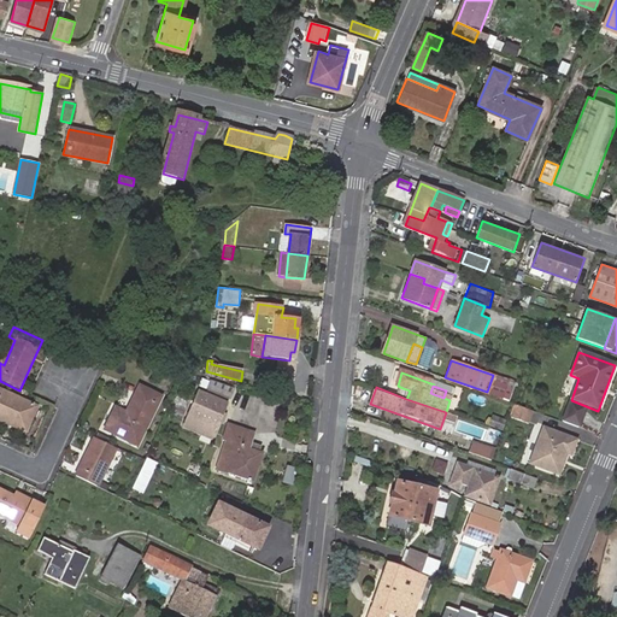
[(137,447),(152,418),(162,399),(139,388),(129,407),(125,415),(115,410),(105,432),(137,447)]
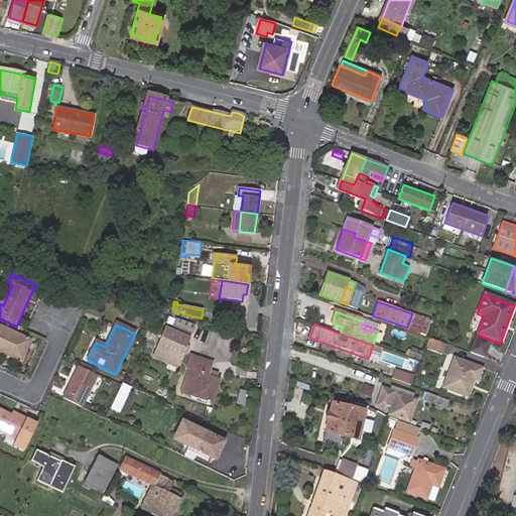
[(206,329),(188,325),(187,331),(205,334),(206,329)]
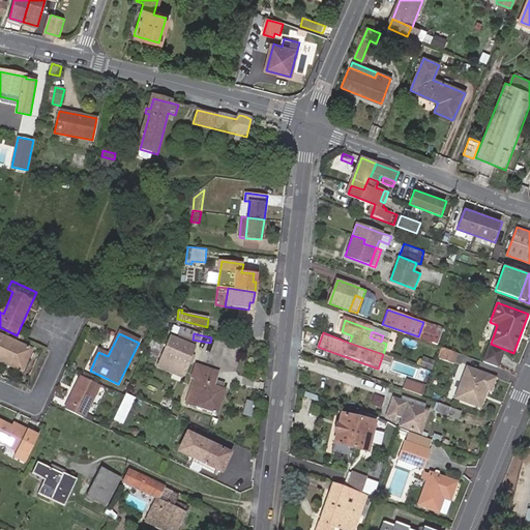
[(0,361),(21,372),(31,350),(0,335),(0,361)]
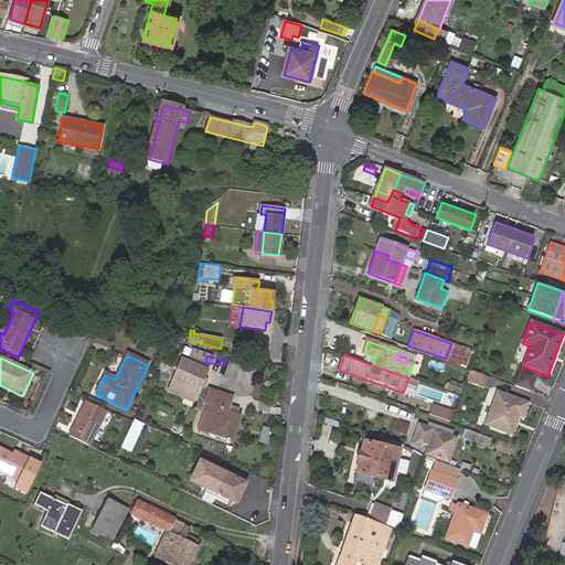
[(168,394),(194,405),(210,371),(183,359),(168,394)]
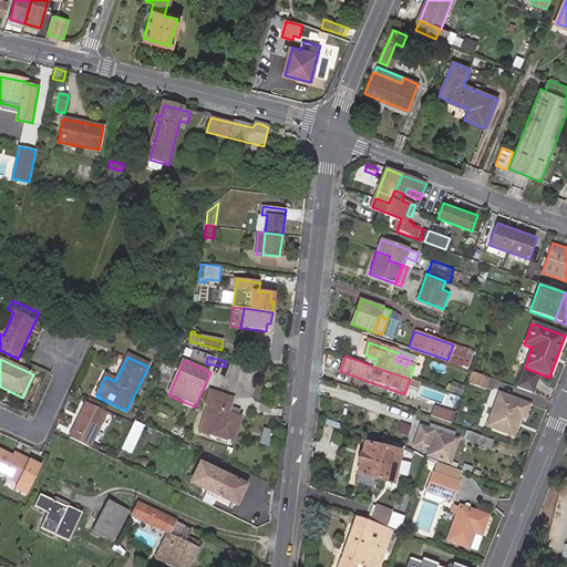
[(461,371),(447,367),(441,383),(454,388),(461,371)]
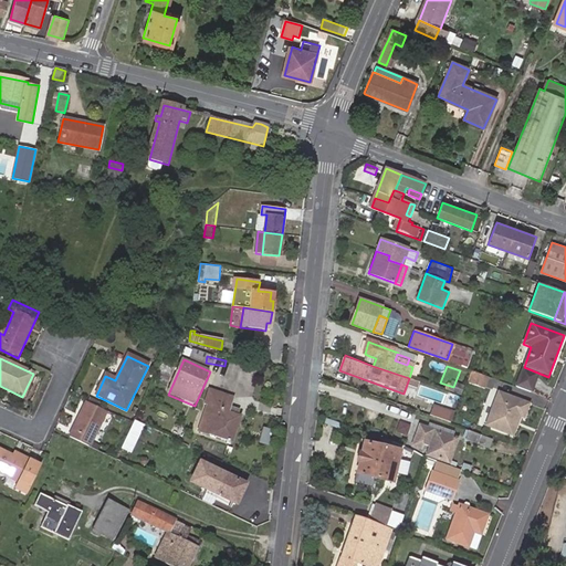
[(488,377),(470,370),(467,379),(484,385),(488,377)]
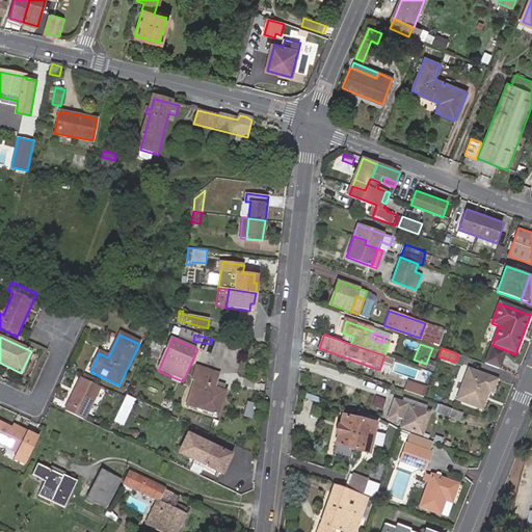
[(395,363),(393,373),(414,377),(416,367),(395,363)]
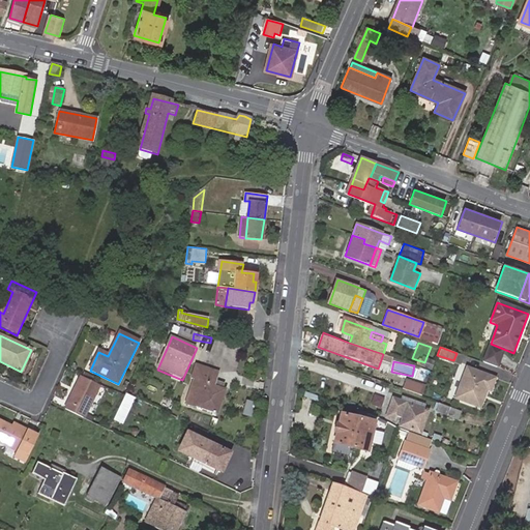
[(199,372),(218,379),(221,374),(198,365),(193,380),(196,381),(199,372)]
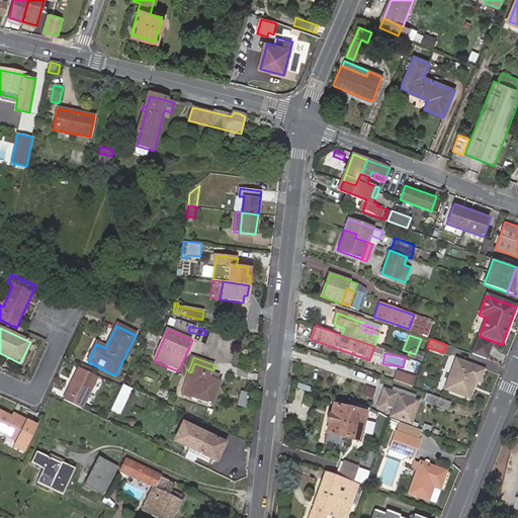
[(454,358),(449,373),(473,382),(475,378),(479,379),(483,368),(454,358)]
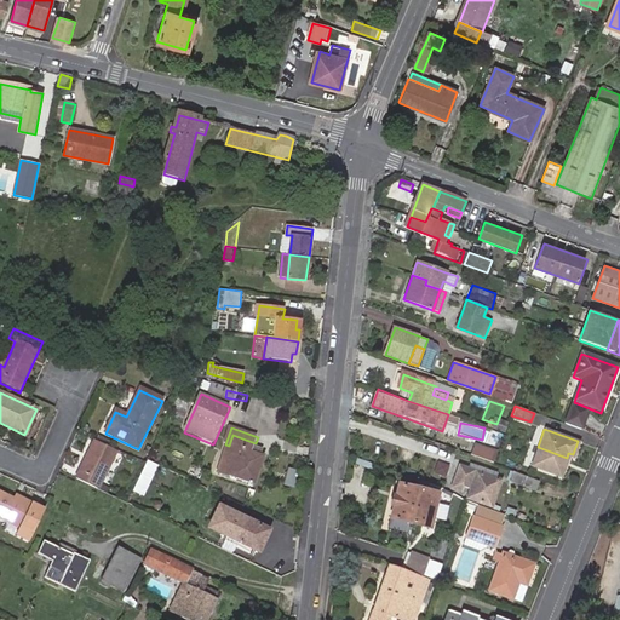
[(253,452),(256,443),(233,435),(229,446),(220,472),(256,484),(265,455),(253,452)]
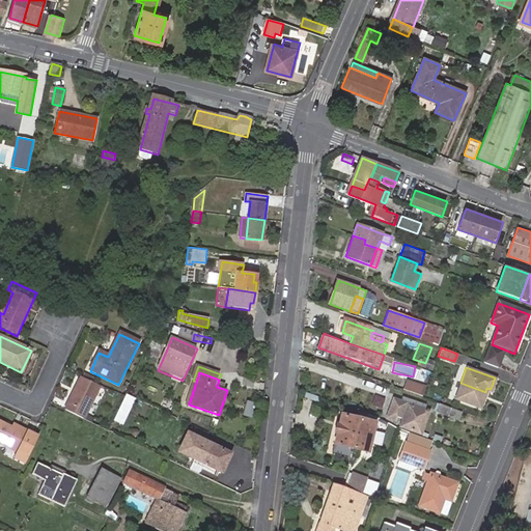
[(64,413),(83,421),(100,387),(81,378),(64,413)]
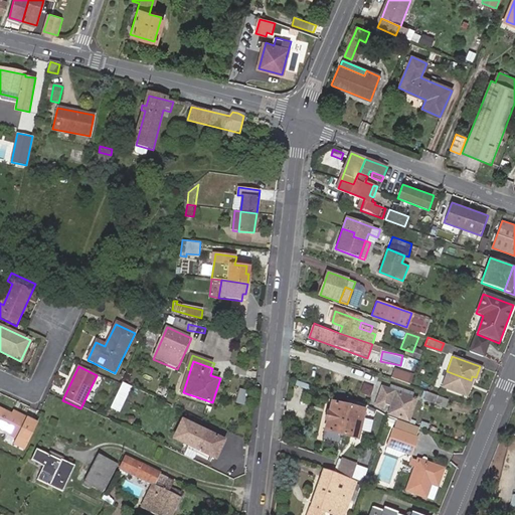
[(413,375),(394,368),(391,377),(409,384),(413,375)]
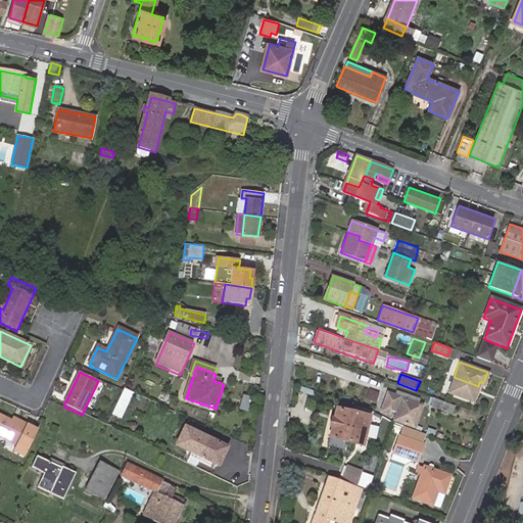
[(478,386),(454,377),(448,391),(473,400),(478,386)]
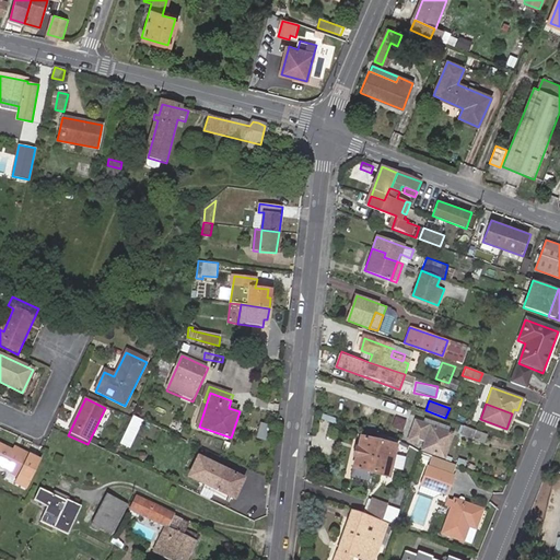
[(133,419),(121,444),(129,448),(141,423),(133,419)]
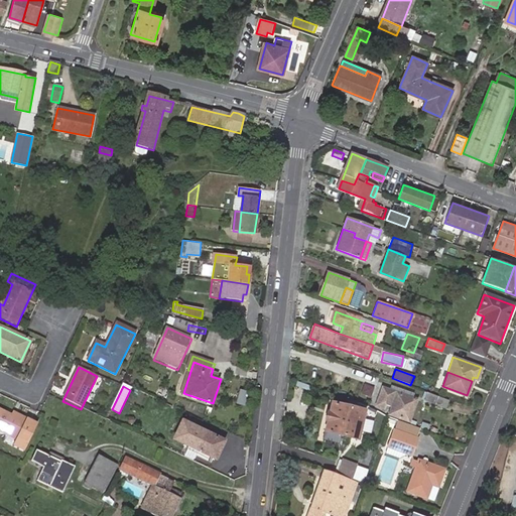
[(416,400),(383,388),(377,406),(385,409),(386,405),(393,408),(390,415),(409,421),(416,400)]
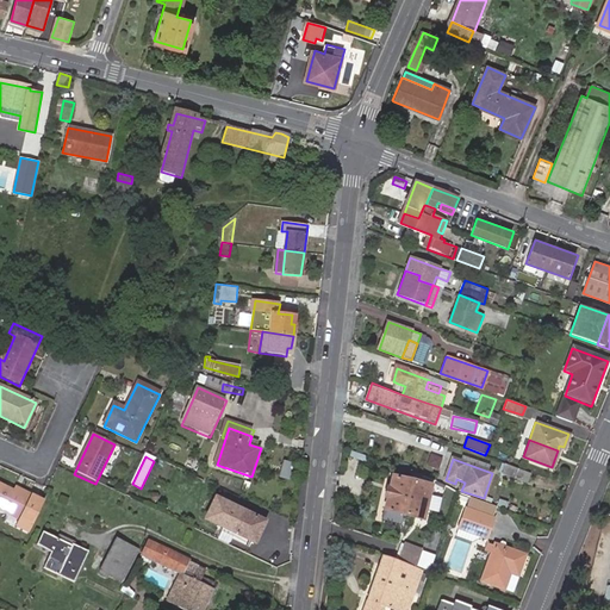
[(524,473),(504,466),(502,473),(521,480),(524,473)]
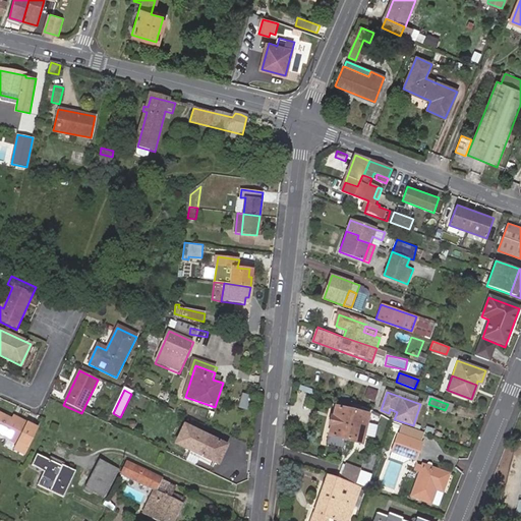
[(330,428),(328,438),(362,446),(364,439),(368,440),(371,427),(366,426),(369,416),(335,408),(333,416),(331,416),(328,427),(330,428)]
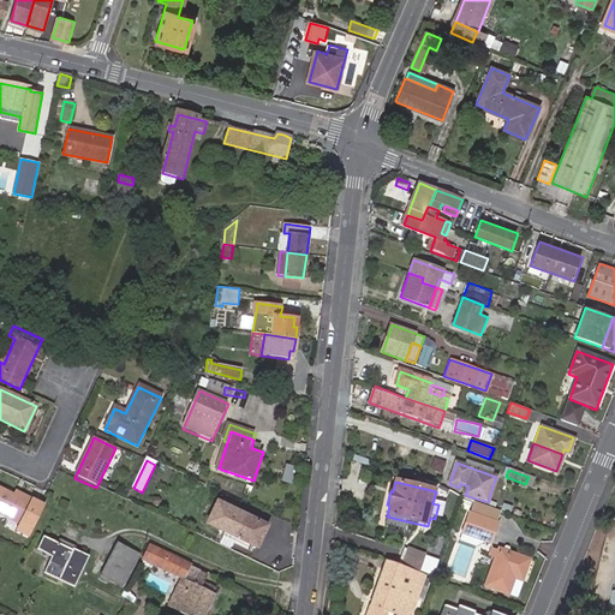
[(18,496),(17,500),(12,497),(0,490),(0,517),(17,526),(15,532),(28,539),(42,509),(30,502),(18,496)]
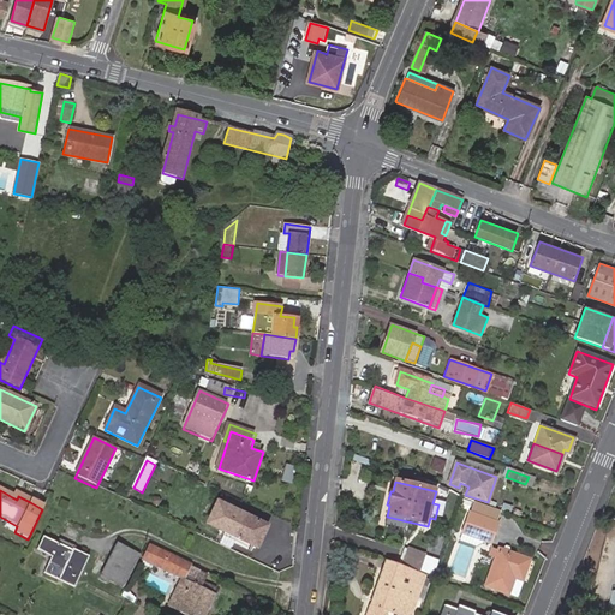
[(268,526),(236,511),(226,529),(238,535),(237,538),(257,548),(268,526)]
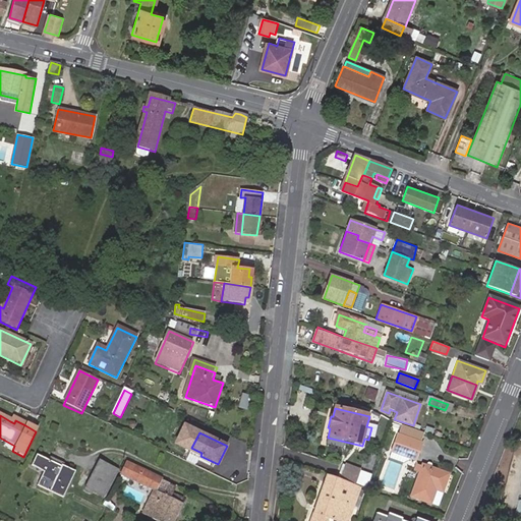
[(422,442),(400,433),(394,451),(416,458),(422,442)]
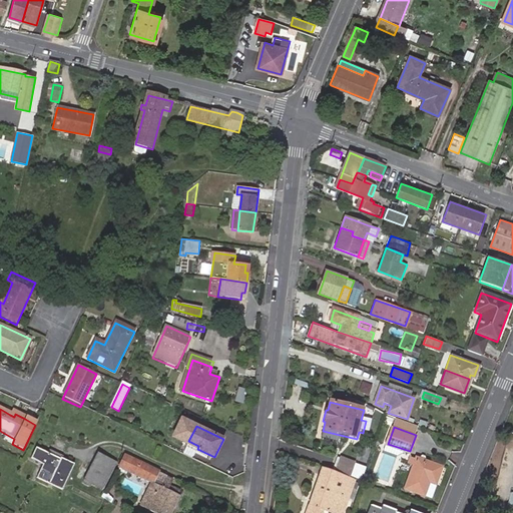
[(42,467),(35,479),(62,493),(76,466),(37,447),(30,461),(42,467)]
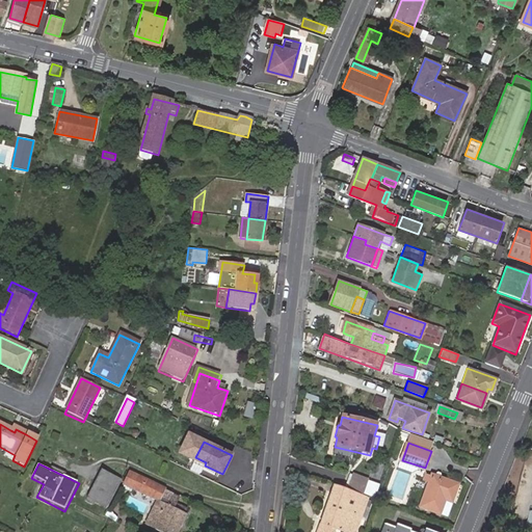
[(107,507),(121,479),(101,471),(88,498),(96,502),(107,507)]
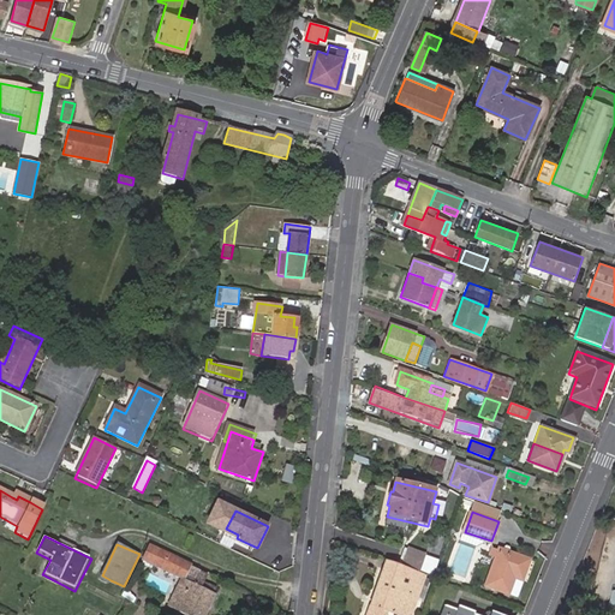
[(168,608),(184,614),(206,614),(215,595),(198,587),(202,580),(197,578),(199,573),(148,548),(142,560),(181,579),(168,608)]
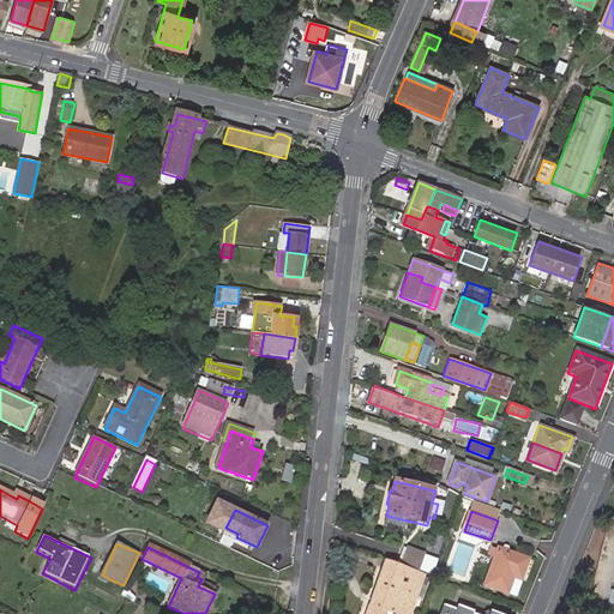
[(529,560),(499,548),(499,551),(493,548),(491,555),(495,557),(486,585),(509,594),(516,571),(524,575),(529,560)]
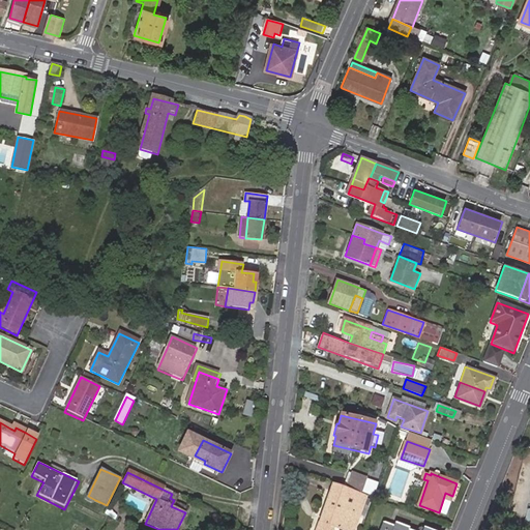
[(353,529),(365,497),(333,484),(317,529),(330,529),(332,527),(341,529),(353,529)]
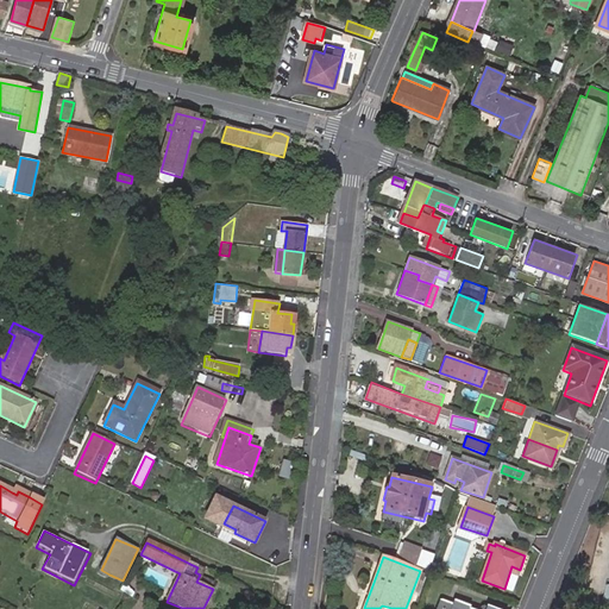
[(513,591),(521,570),(520,570),(512,566),(504,589),(512,591),(513,591)]
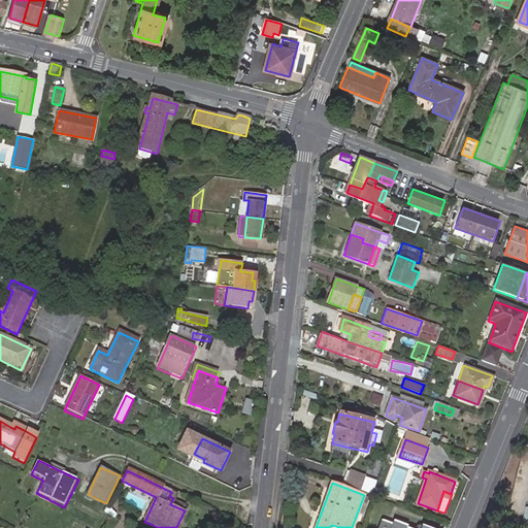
[(93,503),(95,498),(88,494),(85,499),(93,503)]
